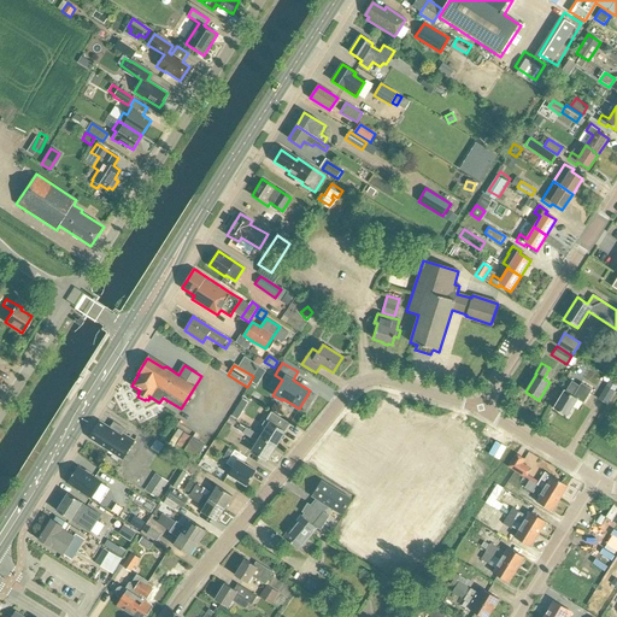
[(580,386),(573,381),(565,392),(564,391),(553,407),(566,416),(577,399),(583,403),(592,391),(581,383),(580,386)]
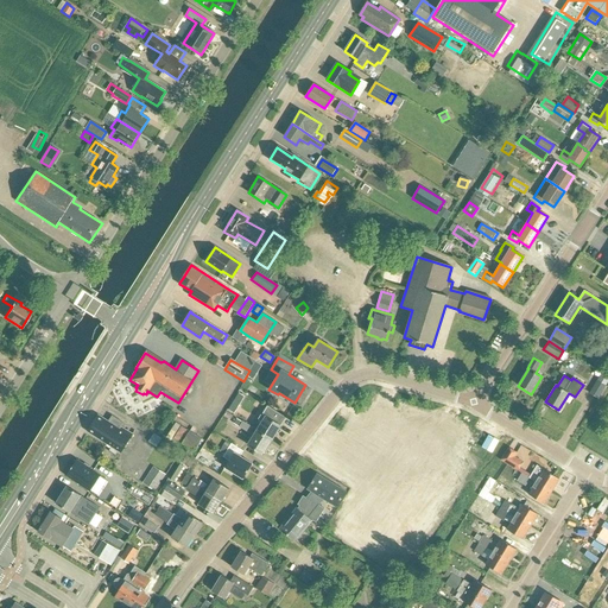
[(597,398),(606,385),(596,380),(589,393),(597,398)]
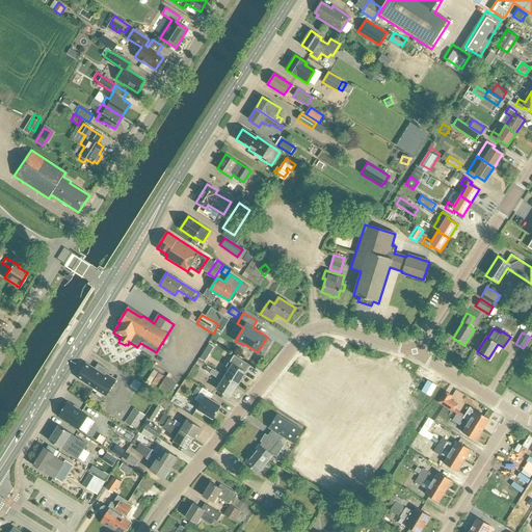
[(204,351),(200,358),(205,362),(209,354),(204,351)]
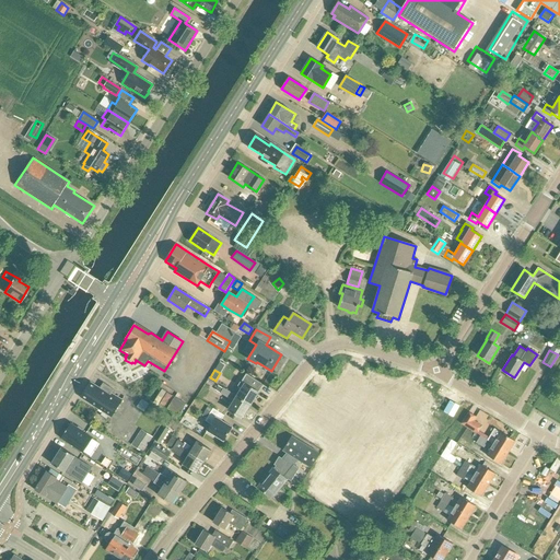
[(236,396),(251,405),(263,384),(245,373),(237,386),(240,387),(238,388),(241,389),(236,396)]
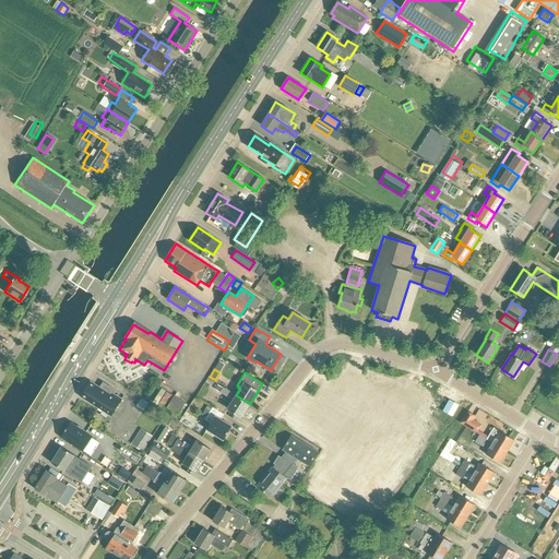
[(99,388),(90,382),(81,396),(87,402),(109,415),(120,399),(110,392),(113,389),(103,382),(99,388)]
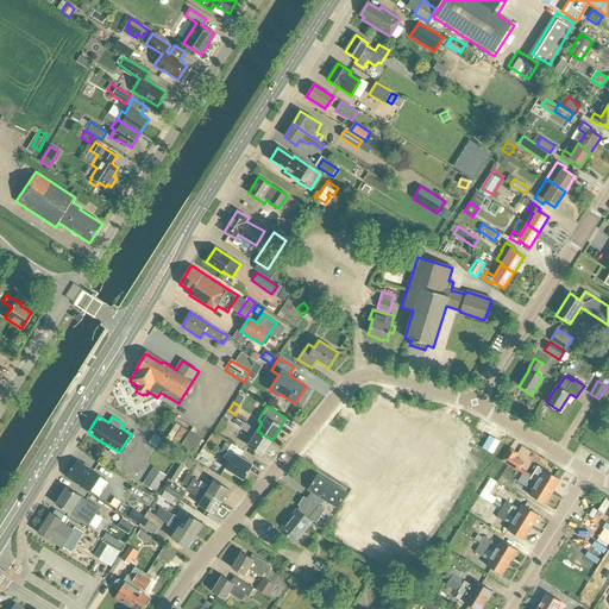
[(257,431),(243,422),(240,428),(253,437),(248,446),(263,454),(272,440),(257,431)]
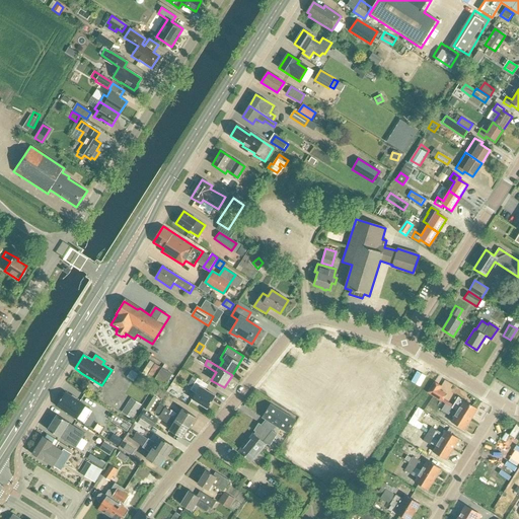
[(172,373),(163,367),(155,378),(165,385),(172,373)]
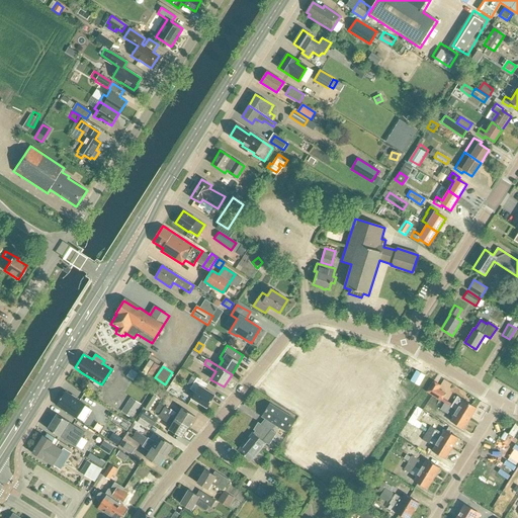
[(197,377),(190,389),(195,393),(191,399),(206,408),(214,396),(204,389),(207,383),(197,377)]
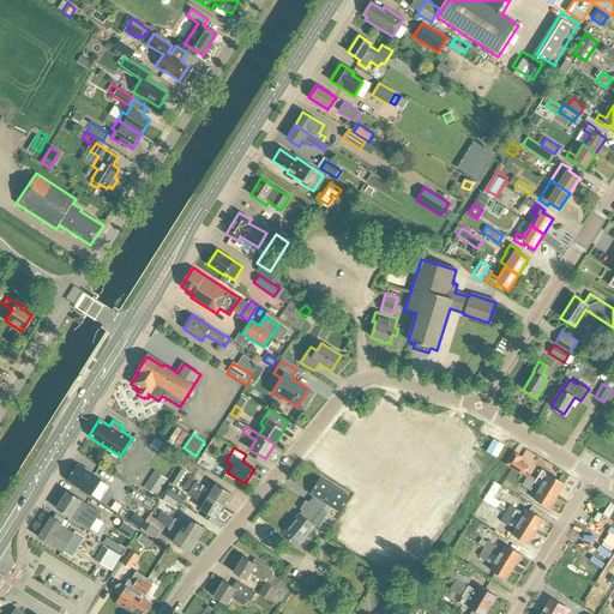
[(518,459),(519,457),(513,452),(507,462),(509,463),(509,464),(522,474),(528,465),(518,459)]
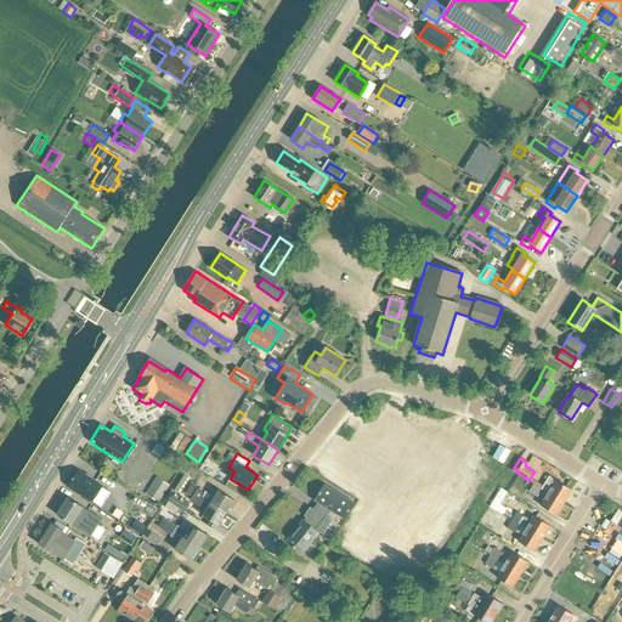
[(198,480),(202,474),(191,468),(187,474),(198,480)]
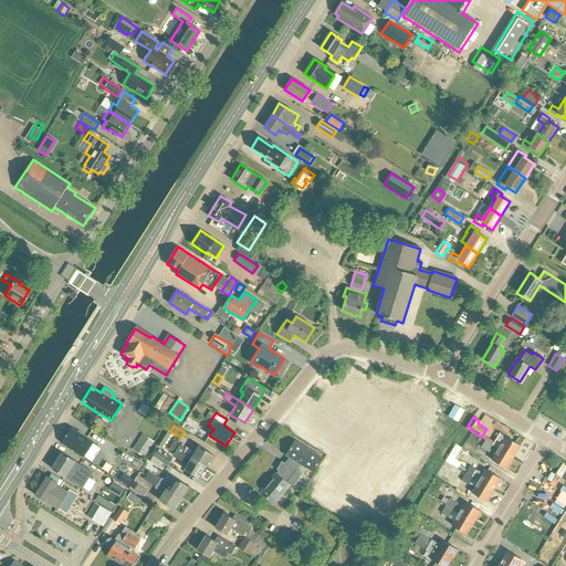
[(83,457),(93,441),(80,432),(72,428),(61,443),(69,448),(83,457)]
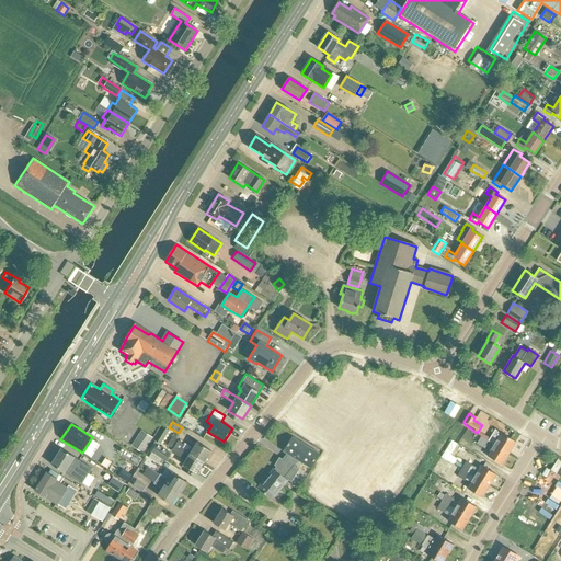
[(157,441),(162,444),(170,430),(164,426),(157,441)]
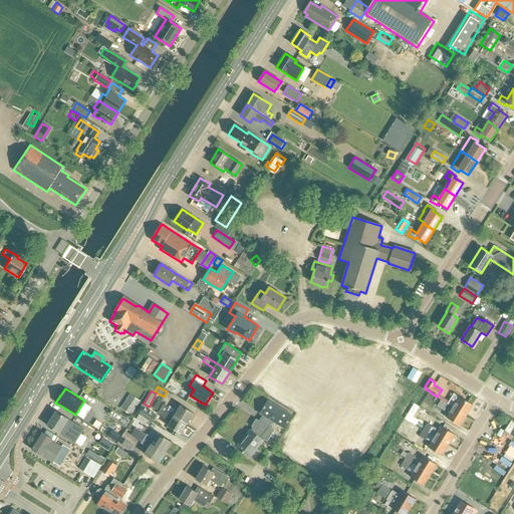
[(133,416),(142,402),(130,395),(120,409),(133,416)]
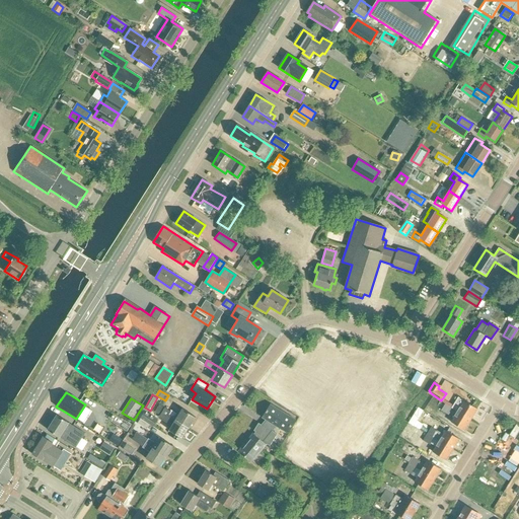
[(448,415),(453,409),(441,400),(437,406),(448,415)]
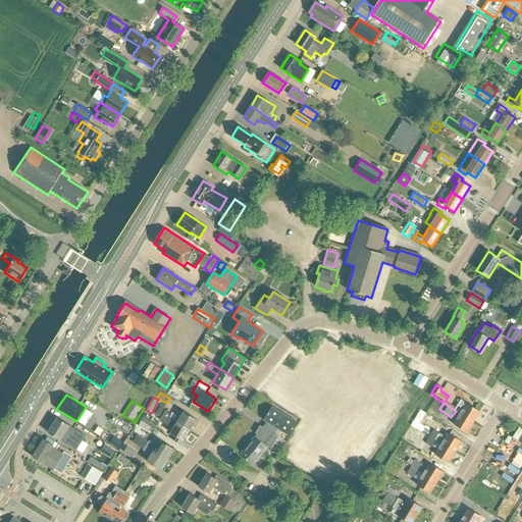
[(460,414),(473,422),(479,411),(466,403),(460,414)]
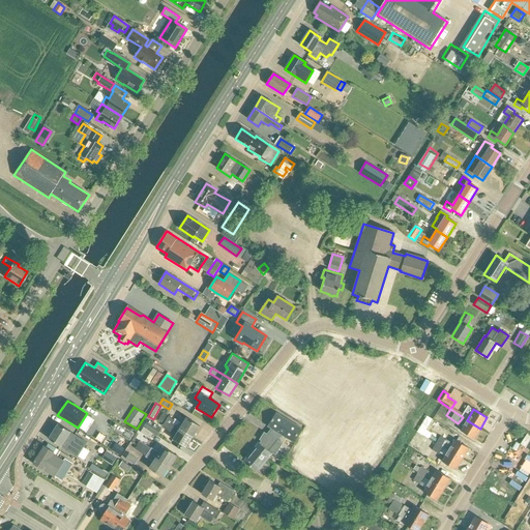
[(301,429),(278,414),(277,413),(275,412),(267,425),(271,429),(267,433),(264,432),(259,439),(261,440),(259,443),(258,443),(243,461),(257,472),(267,459),(271,454),(272,453),(274,454),(283,443),(277,440),(282,435),(293,441),(301,429)]
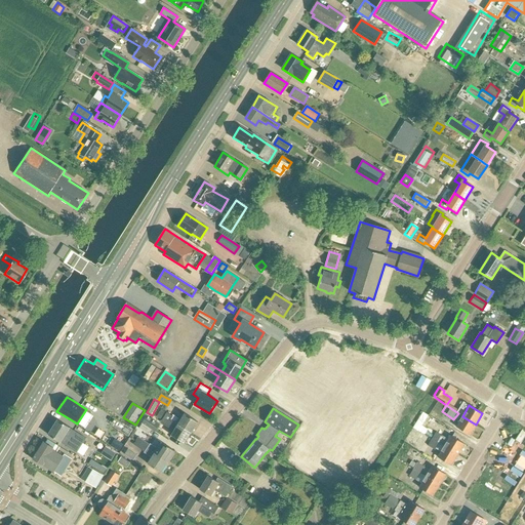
[(435,408),(432,413),(441,418),(444,413),(435,408)]
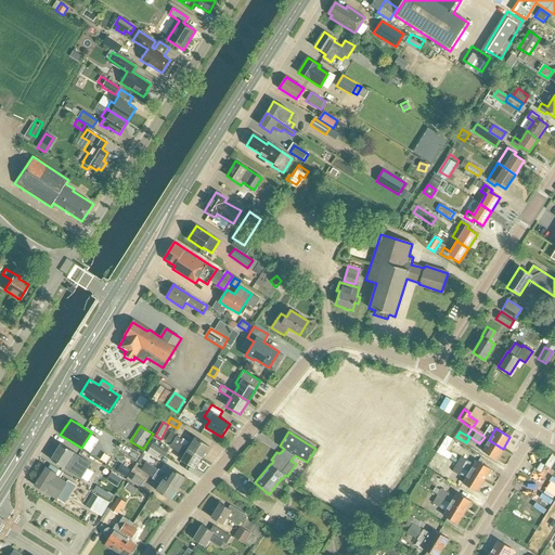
[(166,440),(171,443),(176,436),(170,433),(166,440)]
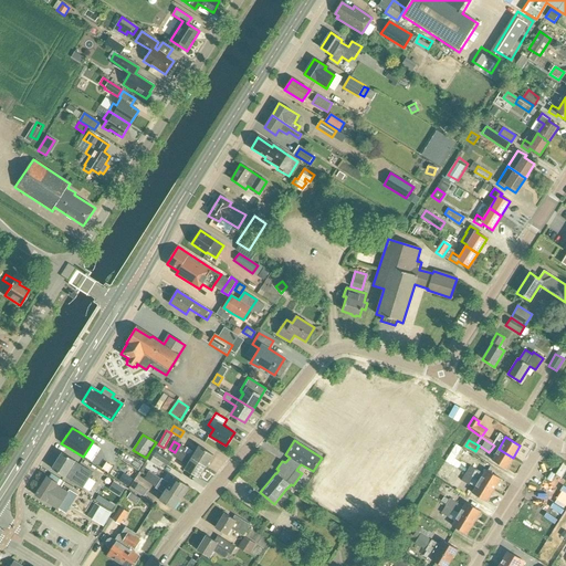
[(179,444),(175,452),(176,453),(174,457),(187,464),(185,469),(199,478),(206,467),(191,458),(189,456),(184,452),(185,449),(179,444)]
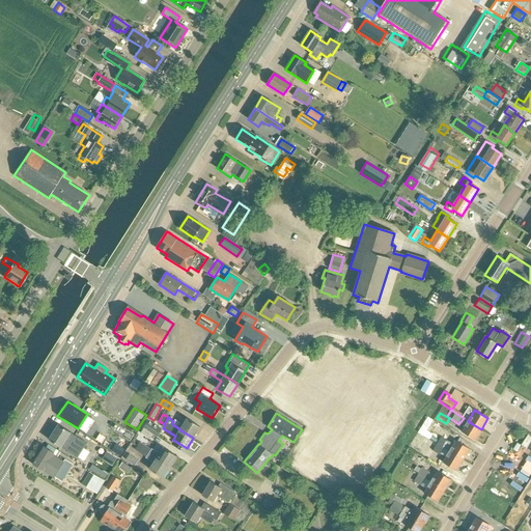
[(186,419),(179,429),(193,438),(199,427),(186,419)]
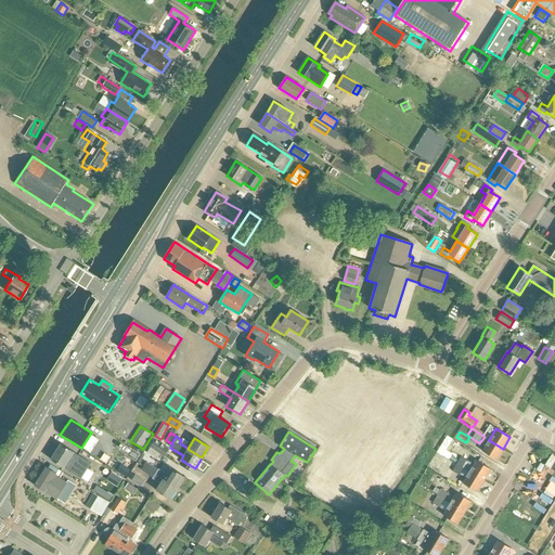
[(154,440),(150,447),(159,453),(163,455),(167,449),(154,440)]
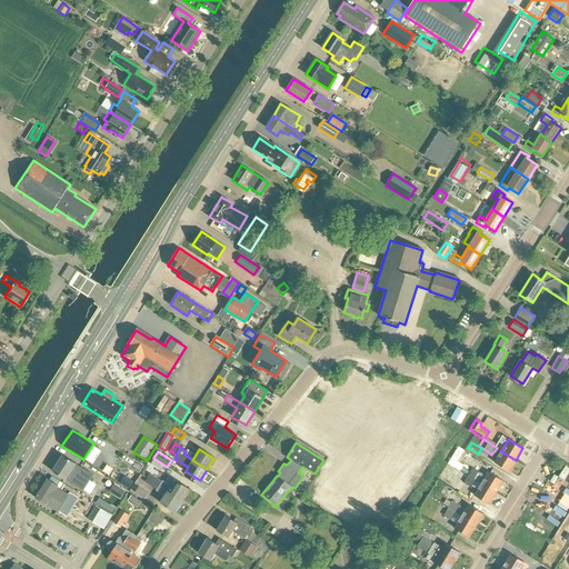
[(509,471),(516,460),(501,451),(493,462),(509,471)]
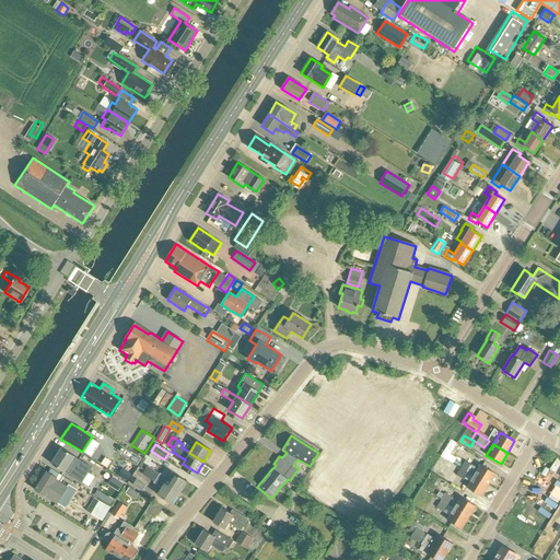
[(91,467),(73,456),(73,455),(67,452),(61,448),(51,464),(57,467),(58,468),(63,471),(81,482),(91,467)]
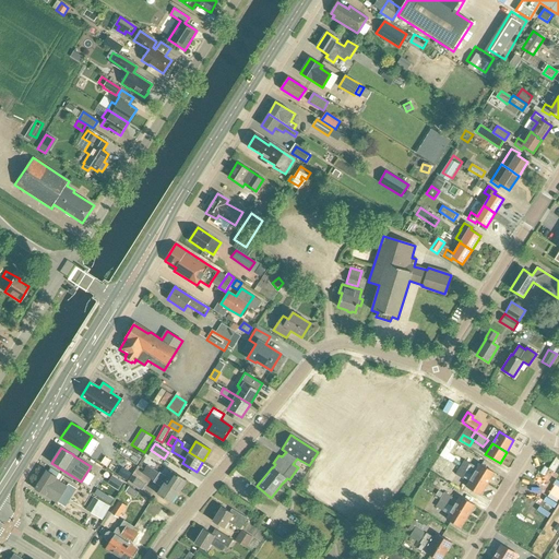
[(130,455),(141,462),(145,455),(133,449),(130,455)]
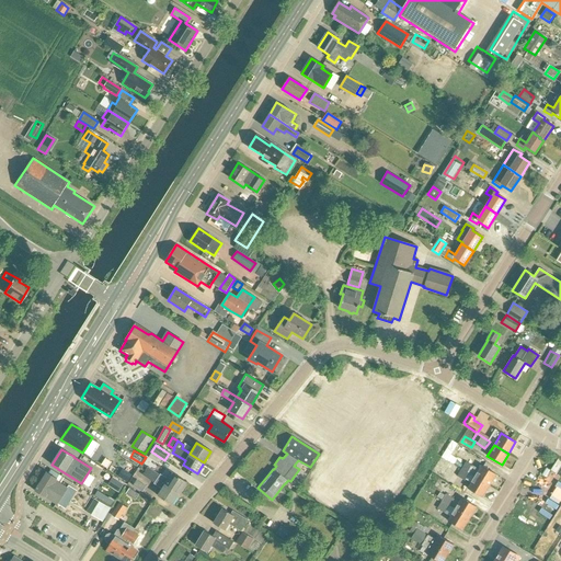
[(161,458),(151,451),(148,457),(158,464),(161,458)]
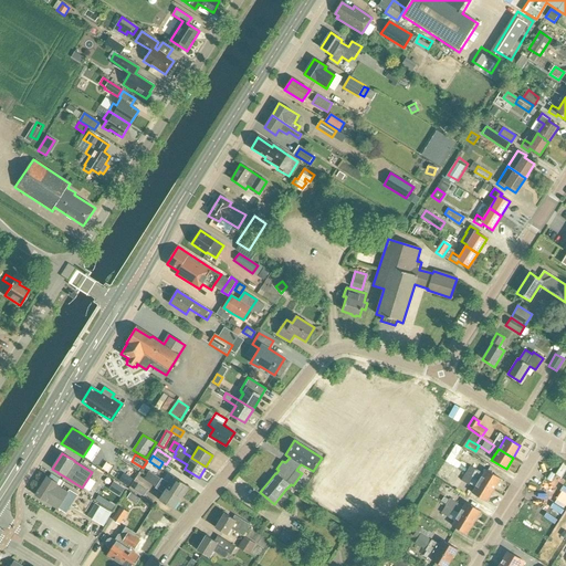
[(107,457),(102,464),(112,470),(116,462),(107,457)]
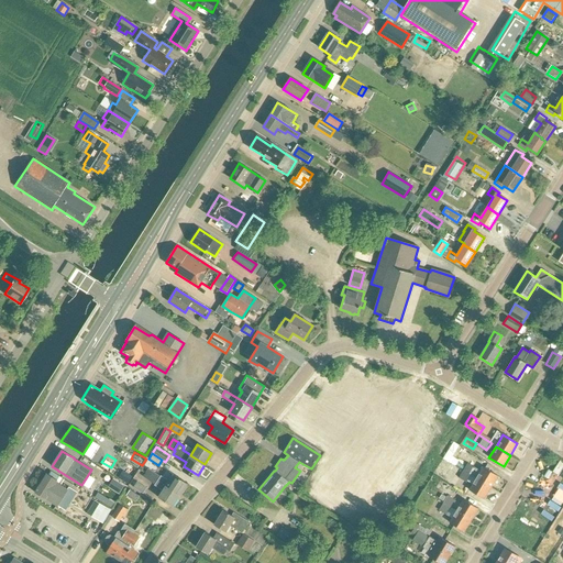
[(445,455),(435,472),(444,476),(454,460),(445,455)]
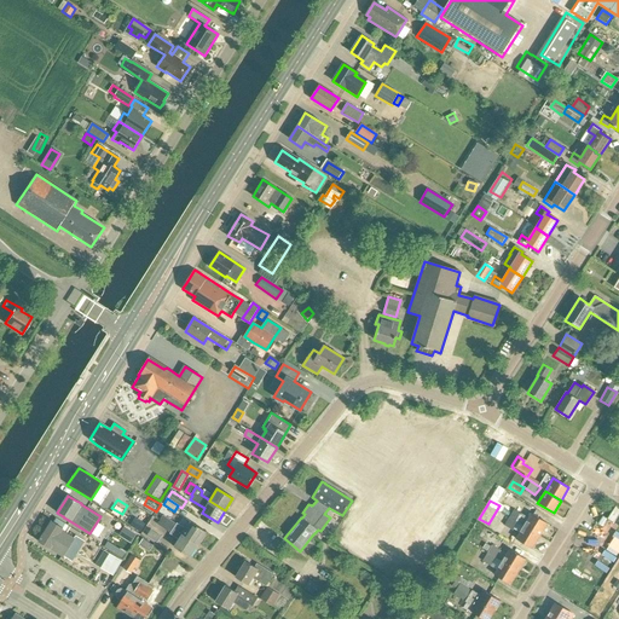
[(514,508),(508,518),(509,518),(518,522),(522,514),(514,508)]
